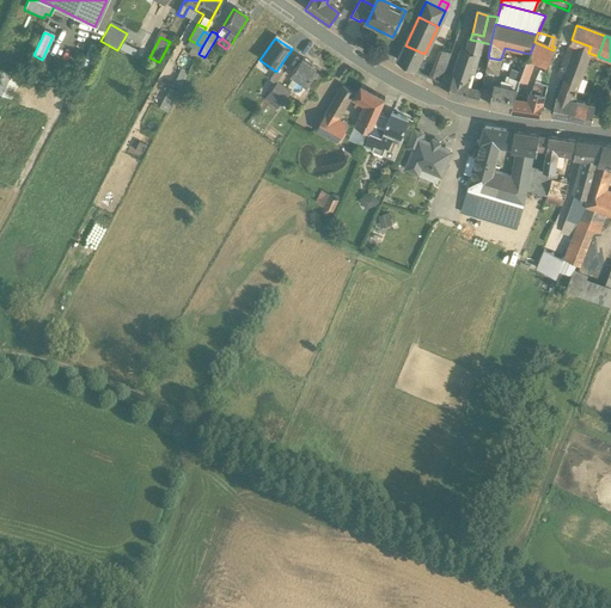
[(196,43),(189,40),(185,47),(199,54),(202,47),(196,43)]
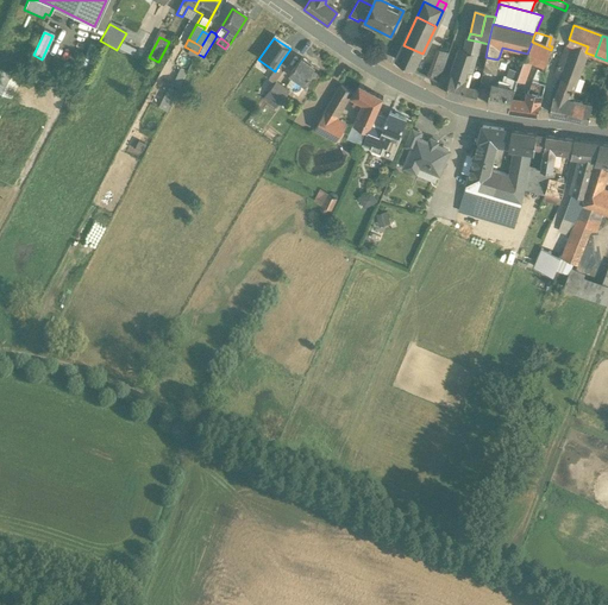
[(480,42),(468,39),(467,44),(468,52),(475,55),(475,56),(477,56),(480,42)]
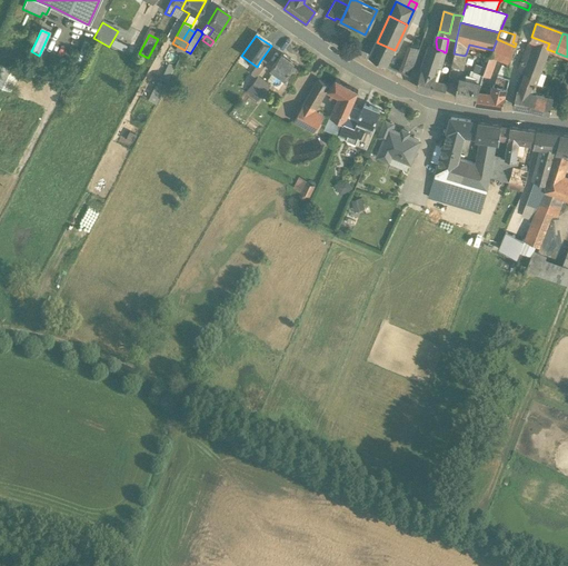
[(531,37),(518,72),(526,76),(526,73),(536,78),(547,49),(549,43),(531,37)]
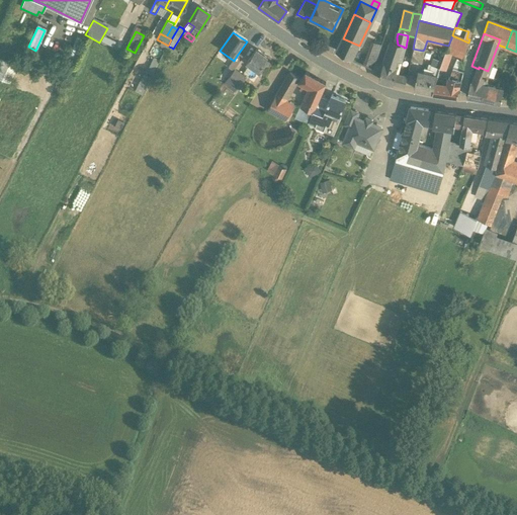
[(468,43),(452,35),(448,46),(446,52),(453,54),(461,58),(462,58),(468,43)]
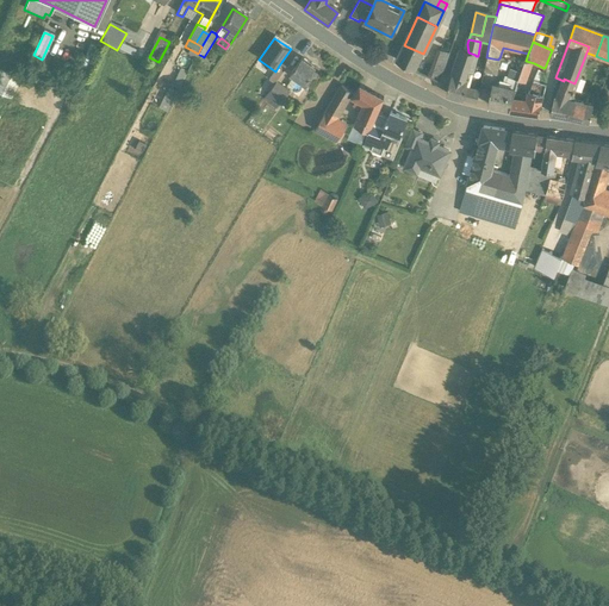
[(423,54),(404,45),(396,62),(415,72),(423,54)]
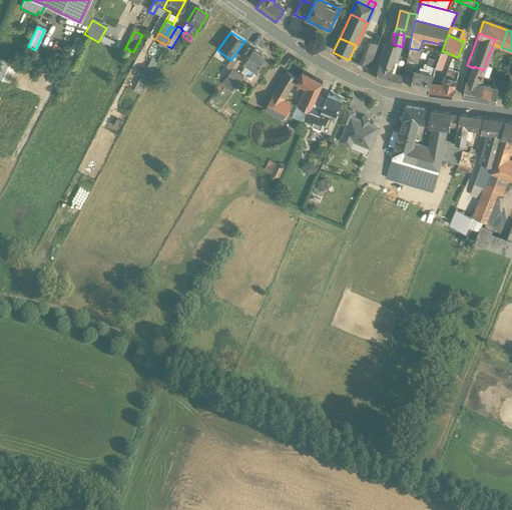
[(378,46),(370,43),(365,59),(372,63),(378,46)]
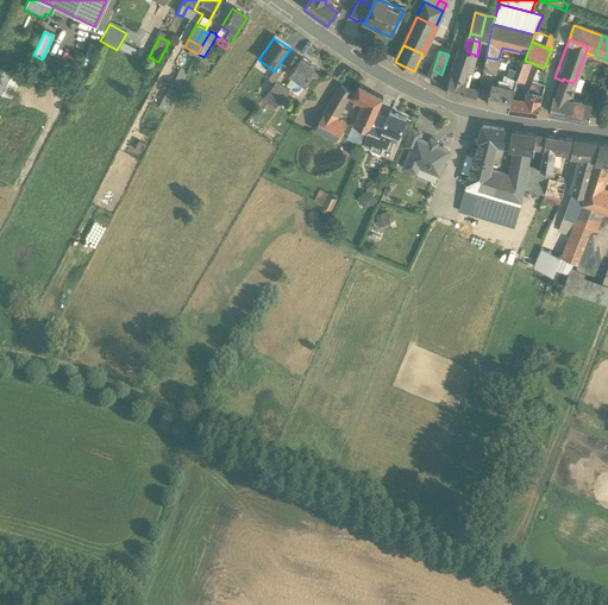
[(468,52),(459,51),(456,63),(463,65),(468,52)]
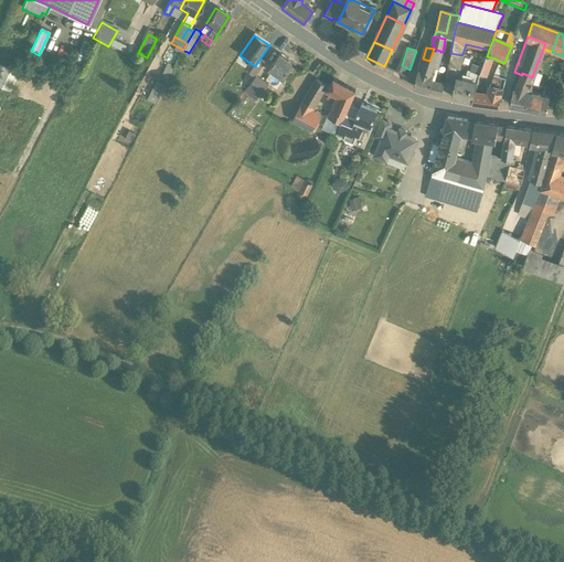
[(434,49),(429,61),(423,59),(419,65),(435,69),(436,69),(440,52),(440,51),(434,49)]
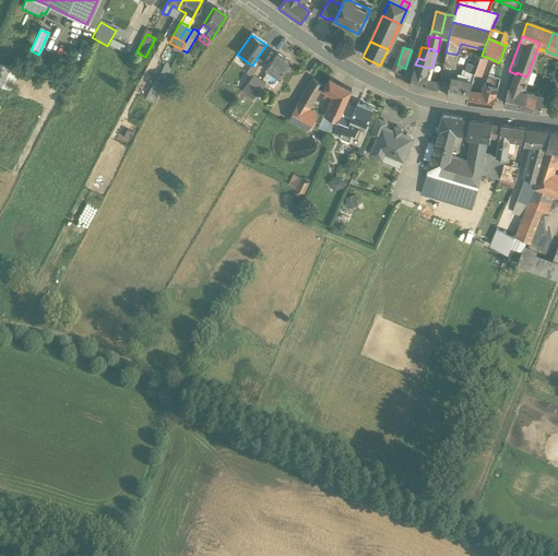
[(456,55),(446,52),(443,64),(453,68),(456,55)]
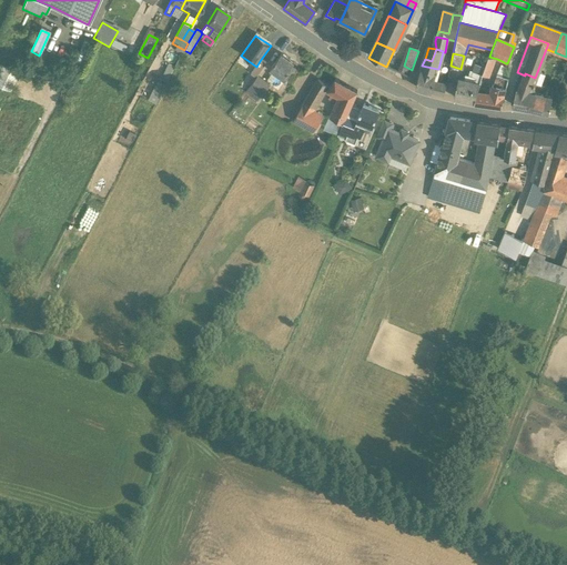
[(281,56),(270,70),(277,76),(271,84),(277,90),(284,81),(289,74),(287,73),(293,64),(281,56)]
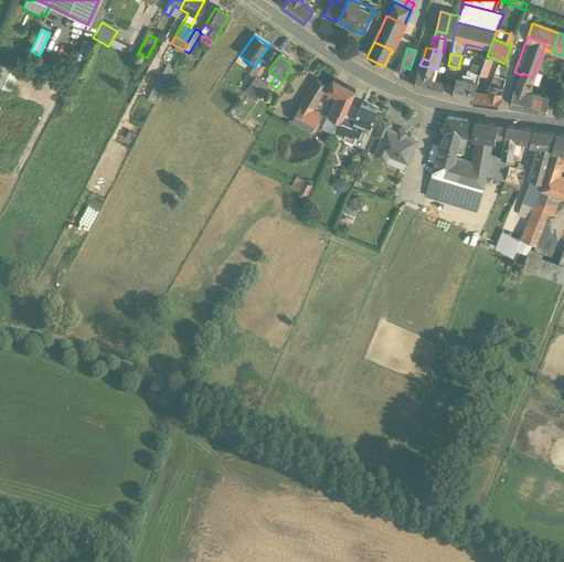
[(487,56),(481,70),(479,76),(485,78),(488,72),(489,72),(495,59),(487,56)]
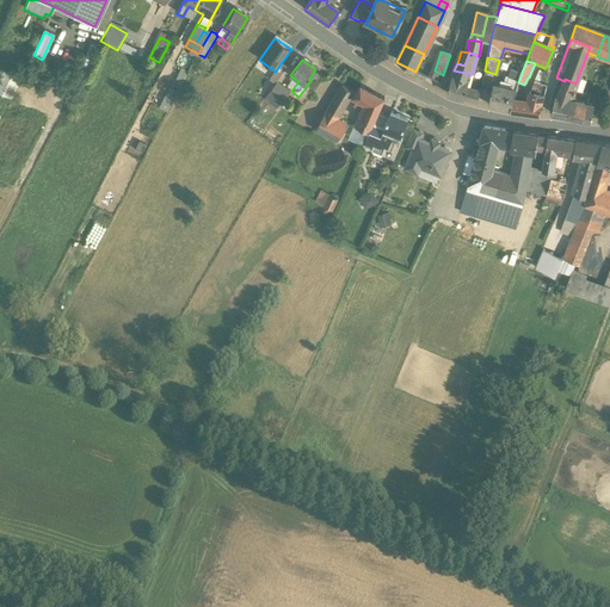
[(276,72),(269,81),(275,85),(285,69),(279,66),(276,72)]
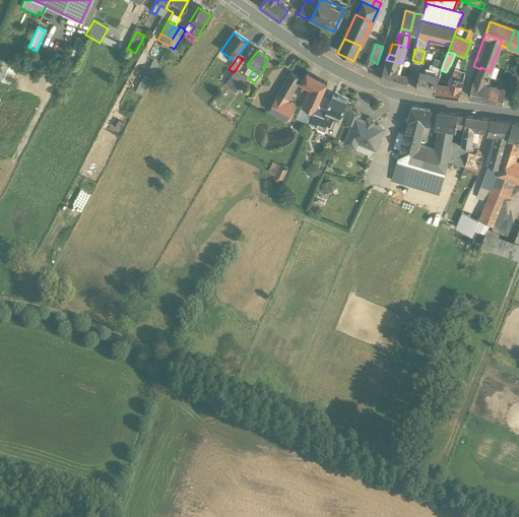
[(464,58),(463,58),(459,71),(464,72),(469,60),(464,58)]
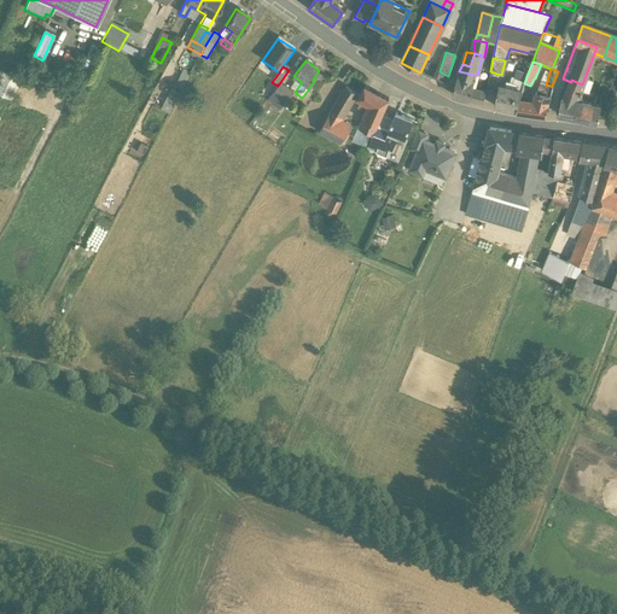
[(18,80),(0,70),(0,93),(9,98),(18,80)]
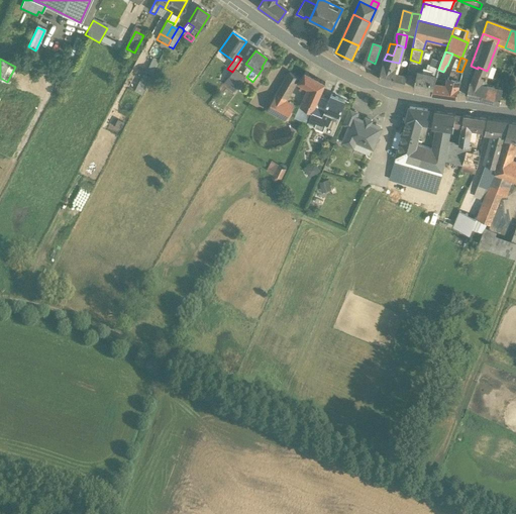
[(368,60),(366,59),(363,66),(372,70),(375,64),(368,60)]
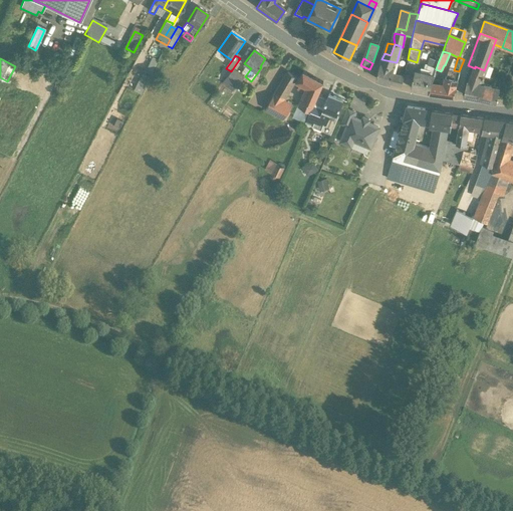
[(396,62),(381,59),(379,65),(375,81),(390,84),(392,75),(396,62)]
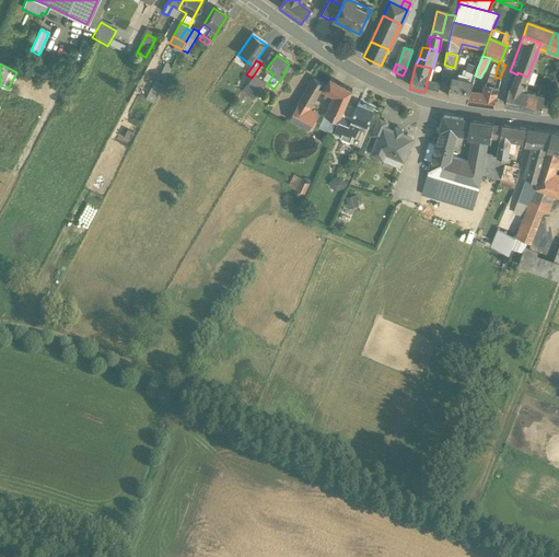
[(464,83),(457,81),(457,83),(452,82),(452,85),(451,85),(450,89),(451,89),(447,99),(467,103),(469,93),(475,76),(477,69),(468,66),(464,83)]
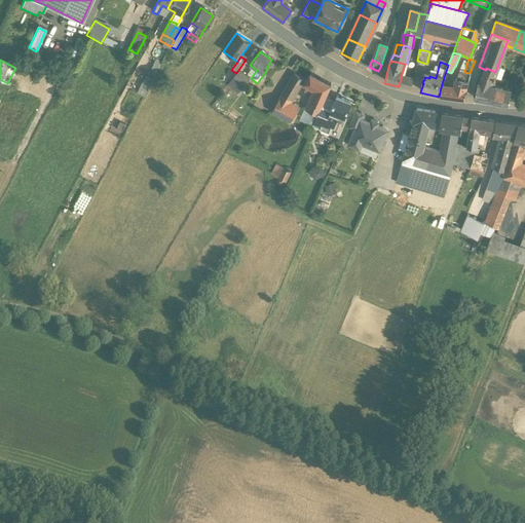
[(486,70),(481,82),(479,81),(478,84),(475,100),(497,105),(501,90),(490,88),(495,72),(486,68),(486,70)]
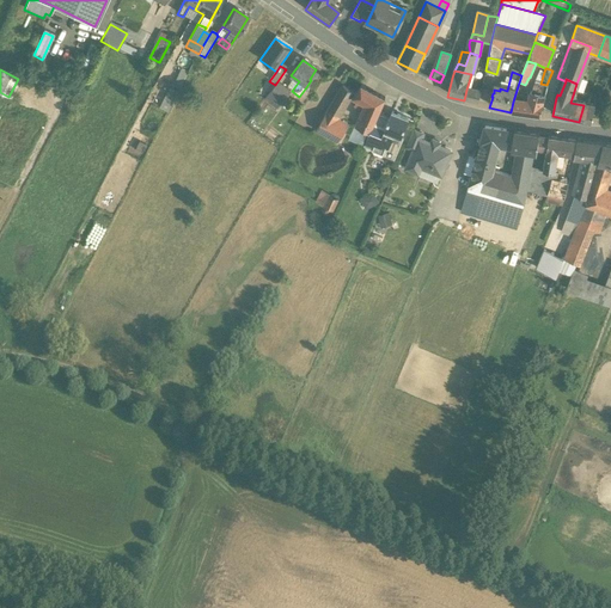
[(541,84),(535,83),(532,96),(544,97),(547,85),(541,84)]
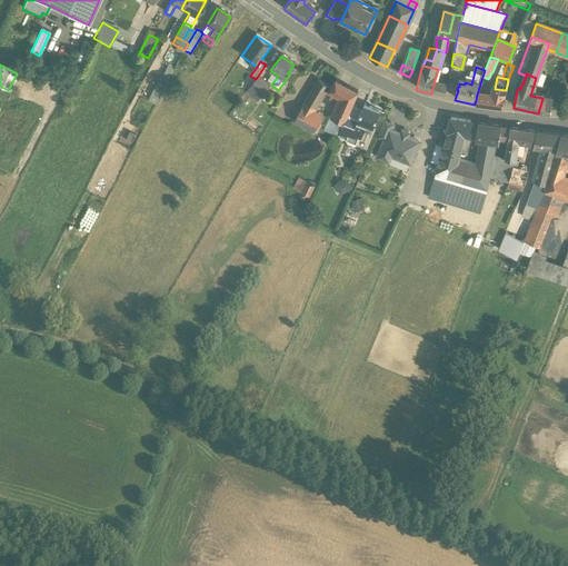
[(270,87),(257,78),(256,79),(249,88),(253,91),(257,95),(261,98),(270,87)]
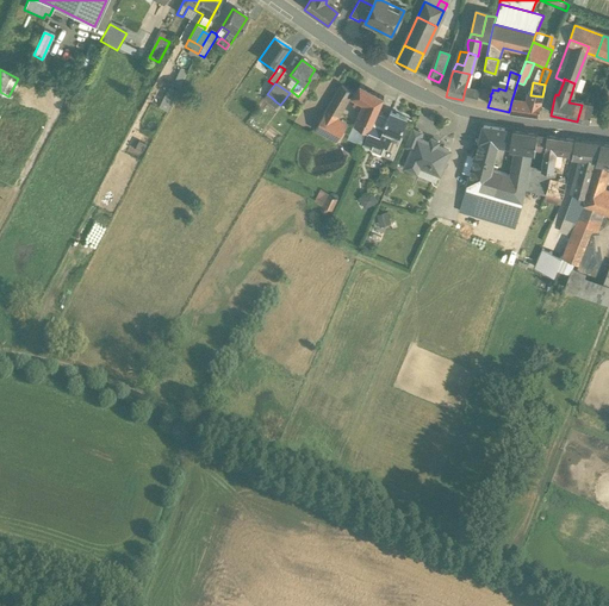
[(341,87),(314,131),(325,138),(335,142),(345,125),(335,120),(353,94),(341,87)]
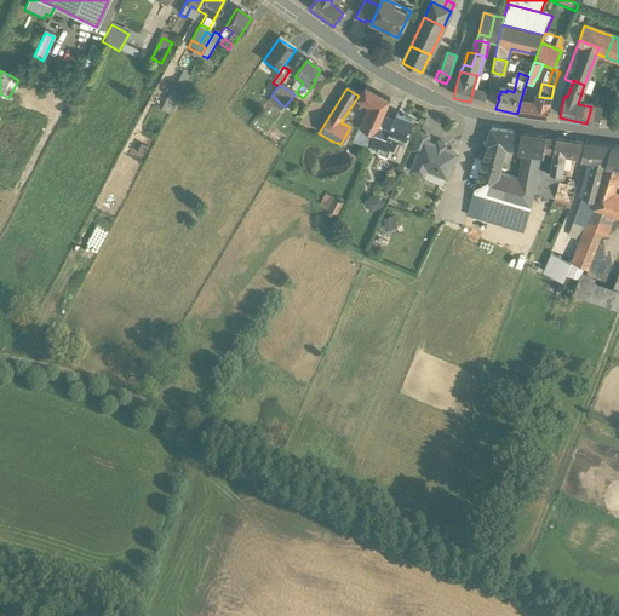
[(378,96),(365,88),(357,99),(372,107),(378,96)]
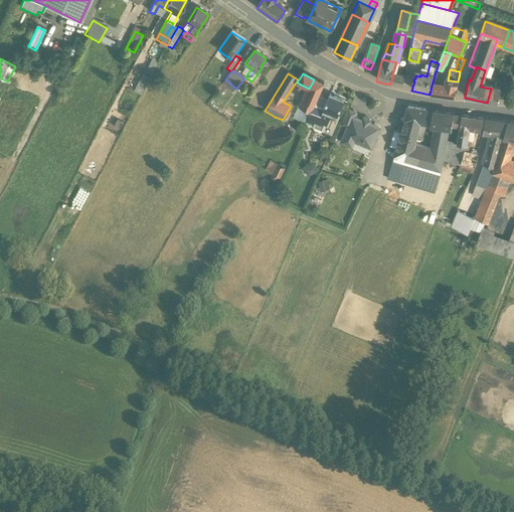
[(142,95),(149,77),(142,75),(135,92),(142,95)]
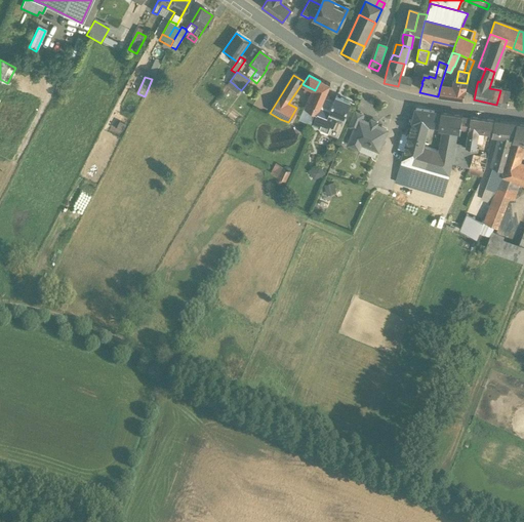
[(412,80),(400,77),(398,86),(409,89),(412,80)]
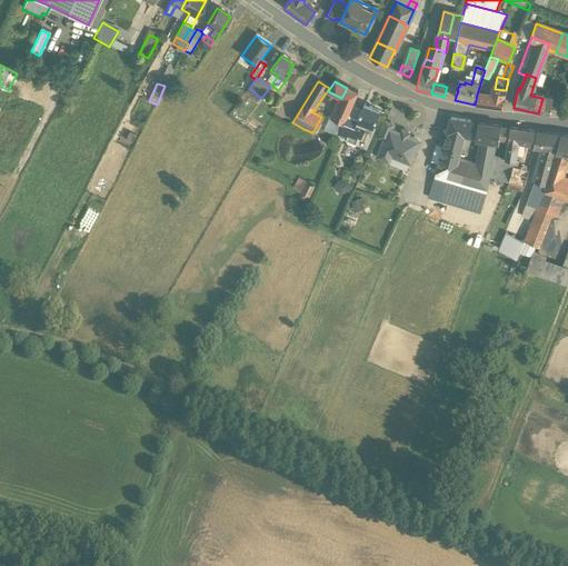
[(341,98),(331,120),(344,126),(358,93),(347,88),(341,98)]
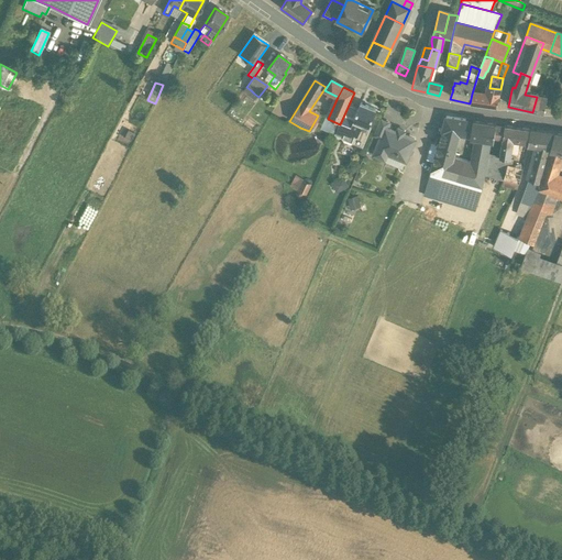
[(489,88),(487,87),(486,96),(472,94),(470,103),(496,108),(500,89),(489,88)]
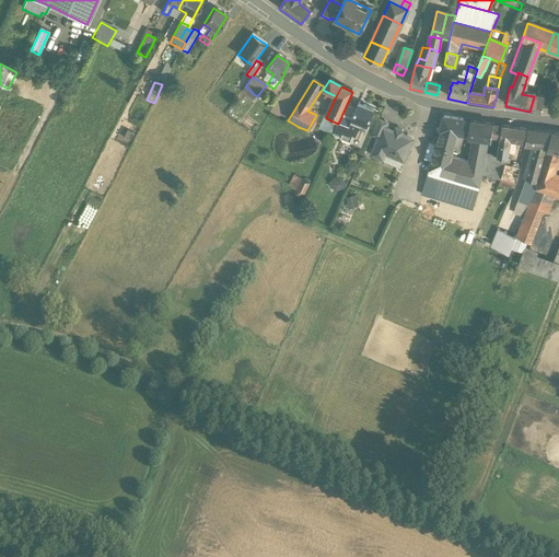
[(544,99),(534,96),(530,112),(539,114),(544,99)]
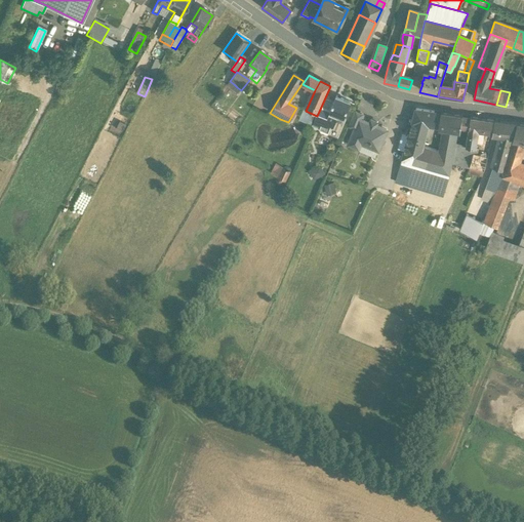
[(350,104),(335,97),(329,113),(329,114),(344,119),(350,104)]
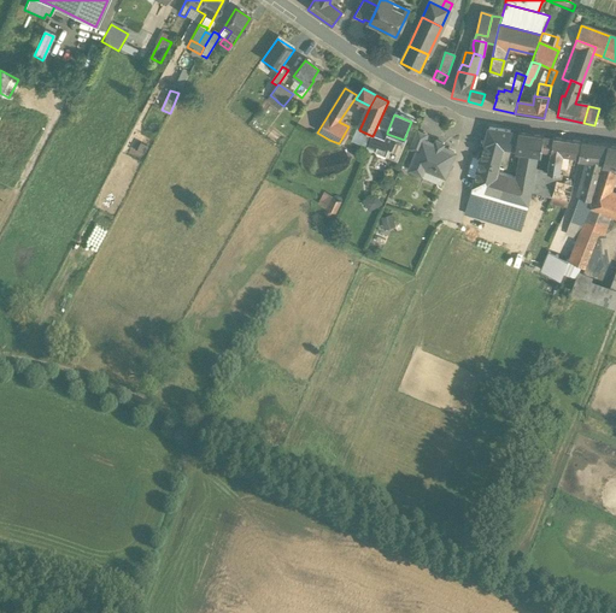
[(510,133),(488,130),(485,145),(481,143),(477,158),(481,159),(471,193),(491,200),(497,177),(504,149),(505,143),(510,133)]
